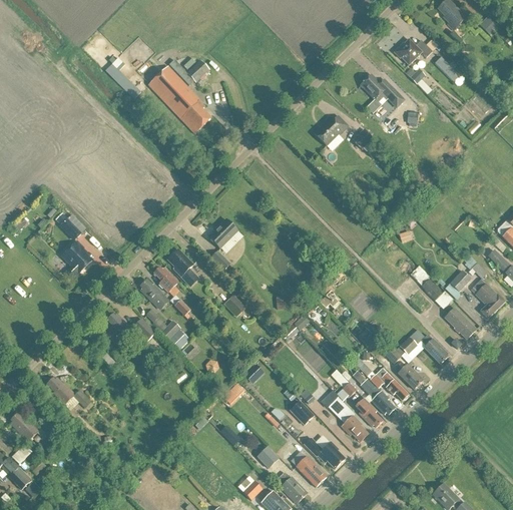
[(466,17),(450,0),(446,0),(439,8),(446,15),(443,17),(449,22),(448,24),(454,29),(466,17)]
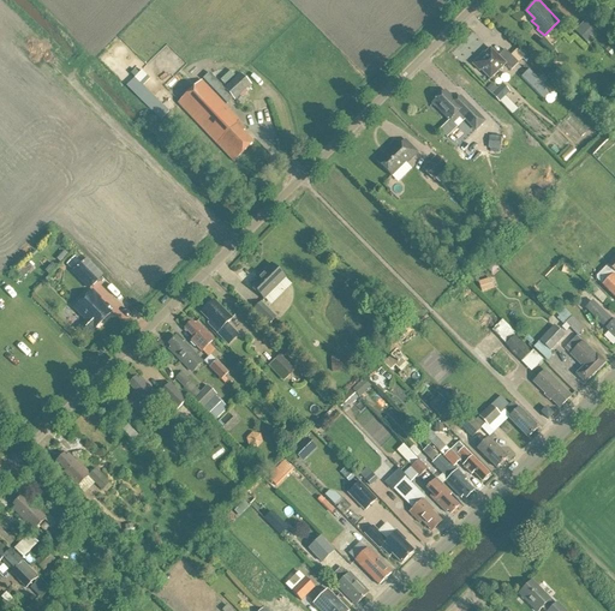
[(598,36),(603,31),(601,29),(602,28),(589,16),(575,29),(587,42),(596,34),(598,36)]
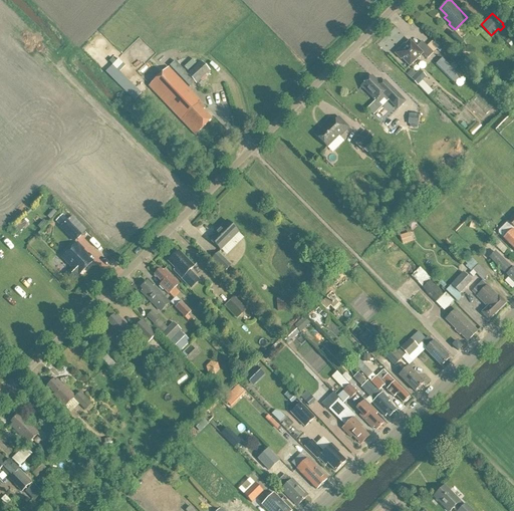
[(416,45),(410,39),(405,43),(404,42),(395,51),(401,57),(402,56),(410,64),(422,52),(427,57),(433,51),(422,40),(416,45)]
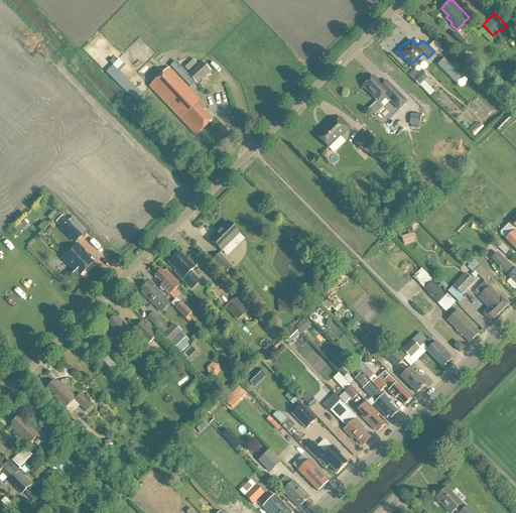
[(446,58),(440,65),(459,84),(465,78),(446,58)]
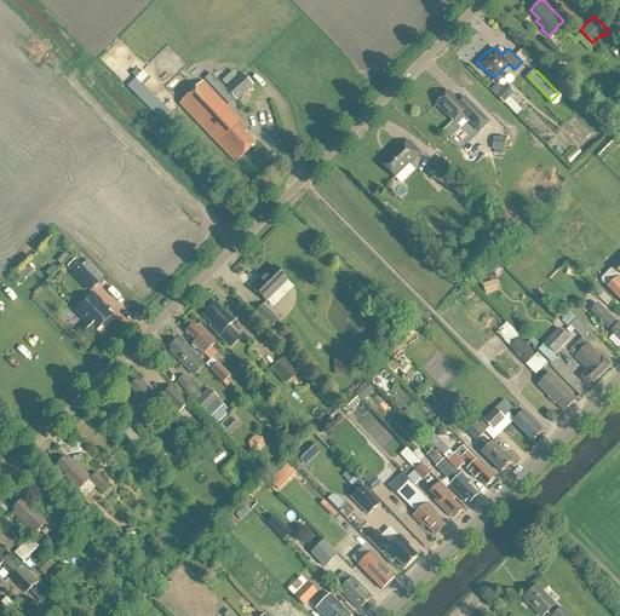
[(236,98),(253,82),(242,72),(225,87),(224,86),(211,72),(205,78),(229,103),(235,97),(236,98)]
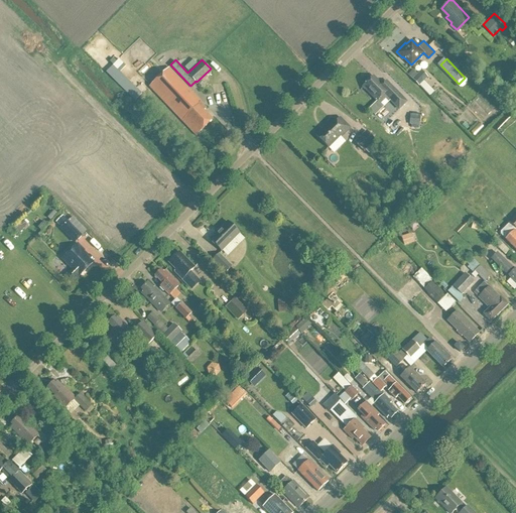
[(142,92),(113,63),(106,71),(135,99),(142,92)]
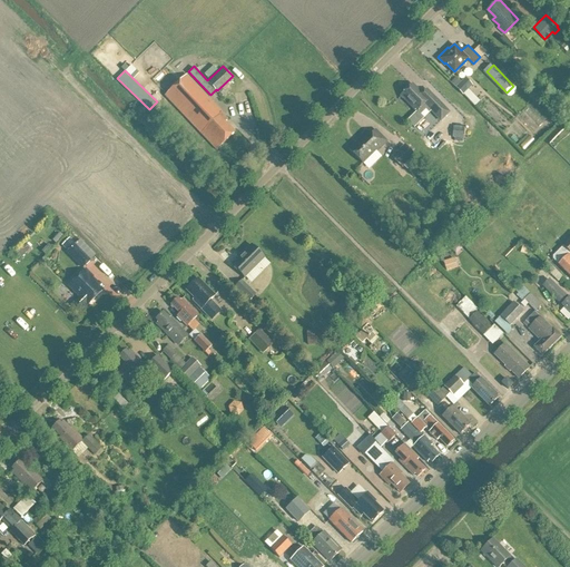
[(222,111),(223,110),(186,72),(165,94),(217,148),(234,130),(225,120),(227,118),(222,111)]
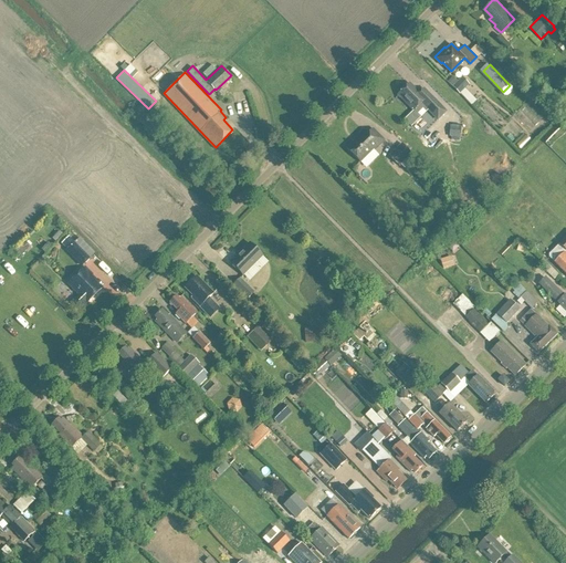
[(460,92),(469,83),(461,75),(452,84),(460,92)]
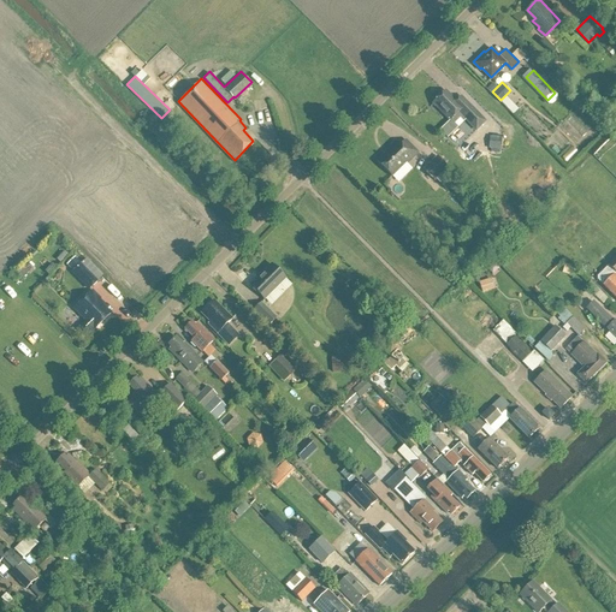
[(456,100),(445,89),(433,101),(450,118),(458,111),(477,129),(485,119),(461,95),(456,100)]
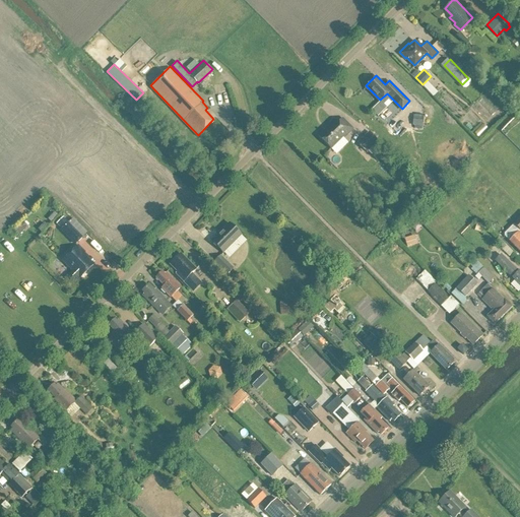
[(347,133),(353,127),(343,117),(337,122),(333,118),(327,125),(328,126),(319,135),(330,147),(346,131),(347,133)]
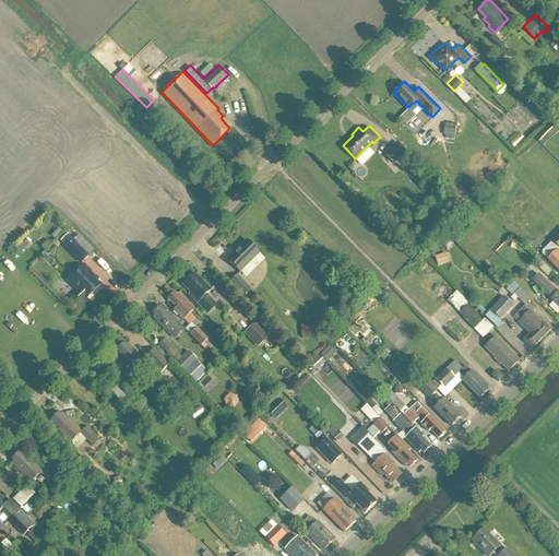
[(394,163),(407,151),(396,140),(384,152),(394,163)]
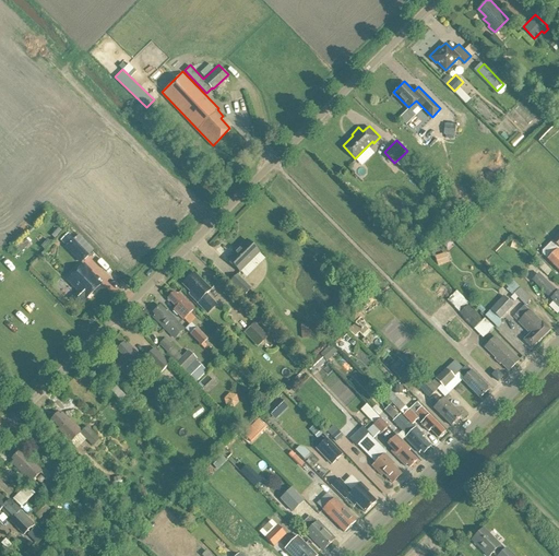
[(60,239),(66,245),(66,246),(81,262),(90,253),(74,237),(73,238),(68,233),(60,239)]
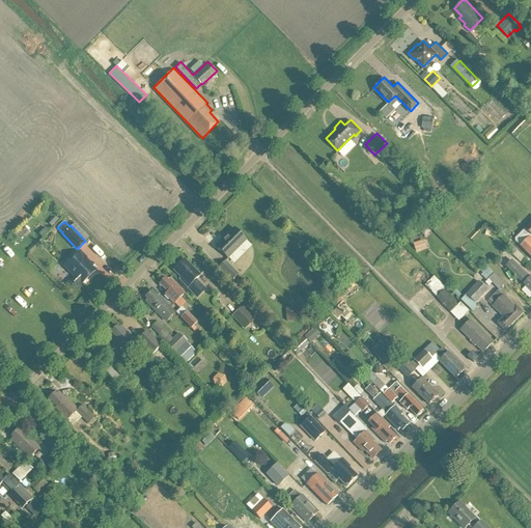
[(20,239),(28,229),(25,225),(16,234),(20,239)]
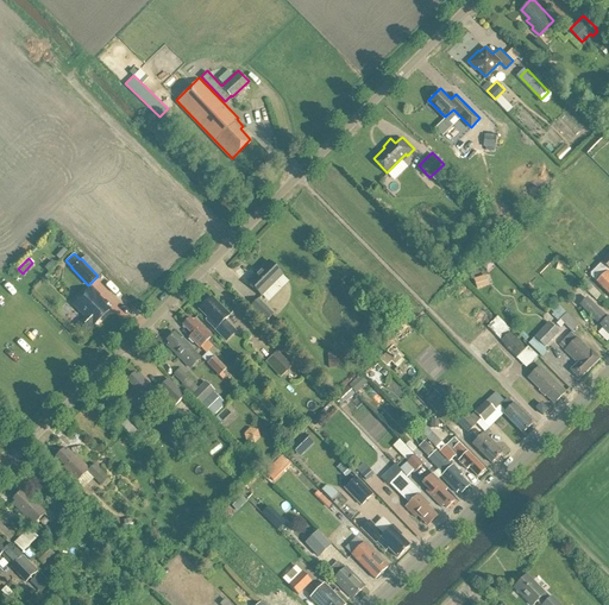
[(262,295),(282,273),(268,259),(248,281),(262,295)]
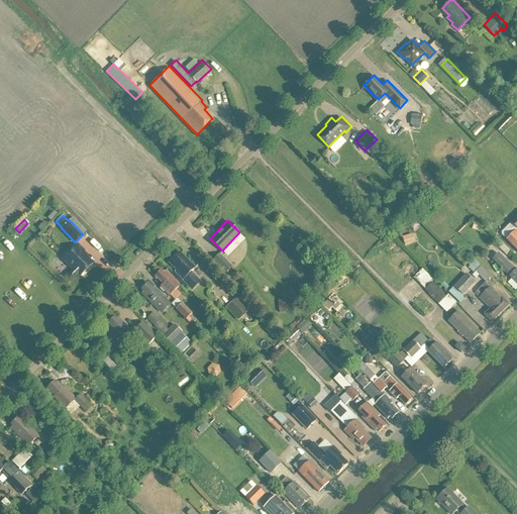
[(516,249),(516,230),(515,228),(509,222),(501,230),(501,233),(516,249)]
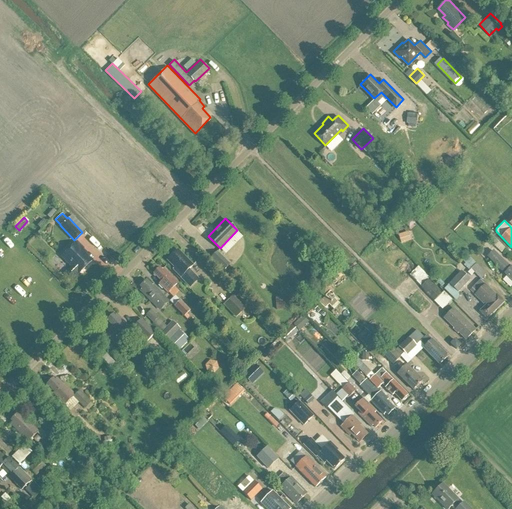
[(401,241),(412,237),(409,228),(398,232),(401,241)]
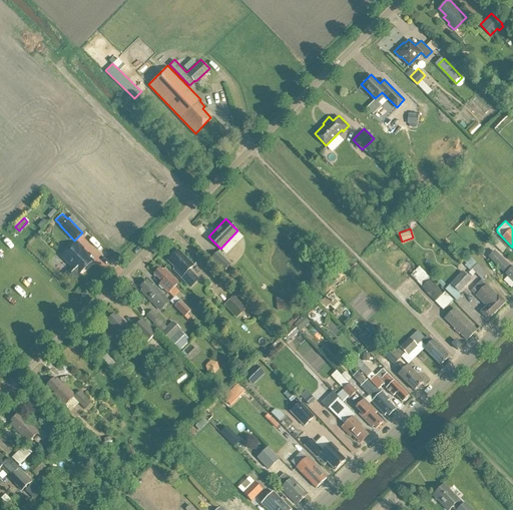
[(499,241),(498,241),(490,233),(486,237),(500,251),(505,247),(499,241)]
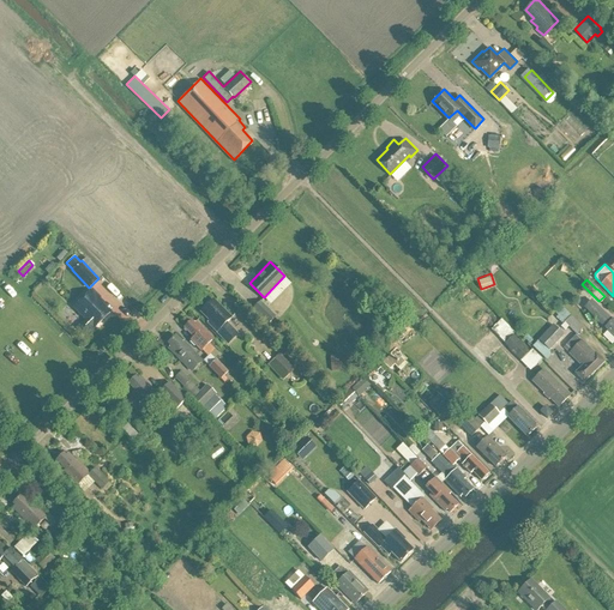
[(91,288),(74,305),(86,318),(86,319),(91,324),(94,325),(95,326),(110,310),(98,299),(100,296),(91,288)]
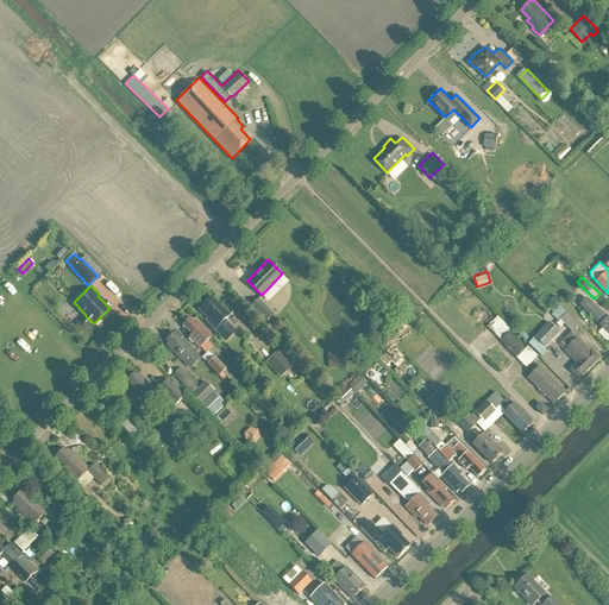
[(226,339),(234,329),(224,319),(228,314),(211,296),(200,307),(208,316),(206,319),(215,327),(226,339)]
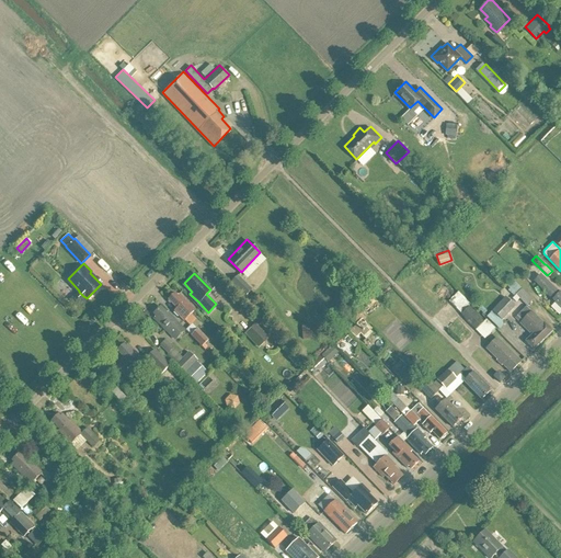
[(560,289),(559,292),(540,273),(534,280),(560,306),(560,289)]
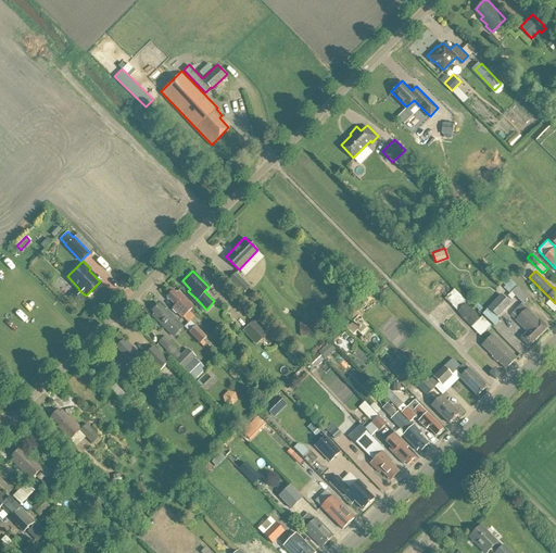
[(225,283),(251,309),(252,306),(243,297),(245,296),(242,292),(250,286),(236,272),(225,283)]
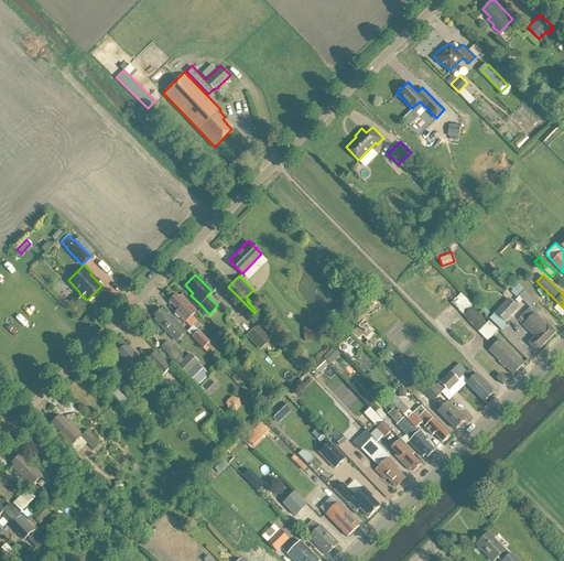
[(519,294),(530,305),(535,300),(524,289),(519,294)]
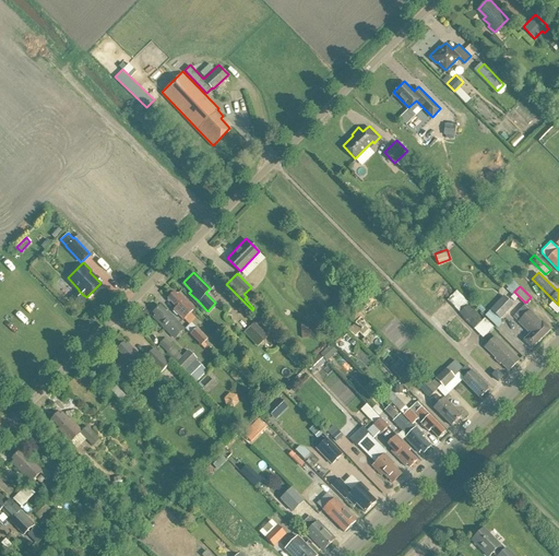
[(183,318),(194,307),(179,292),(177,293),(174,291),(167,297),(176,306),(174,308),(183,318)]
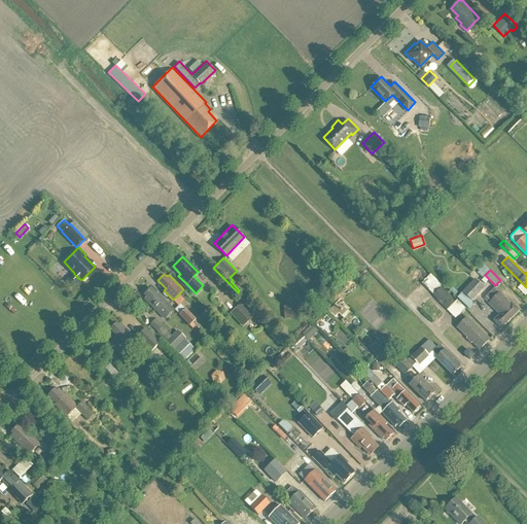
[(442,285),(430,274),(422,281),(433,293),(440,287),(442,285)]
